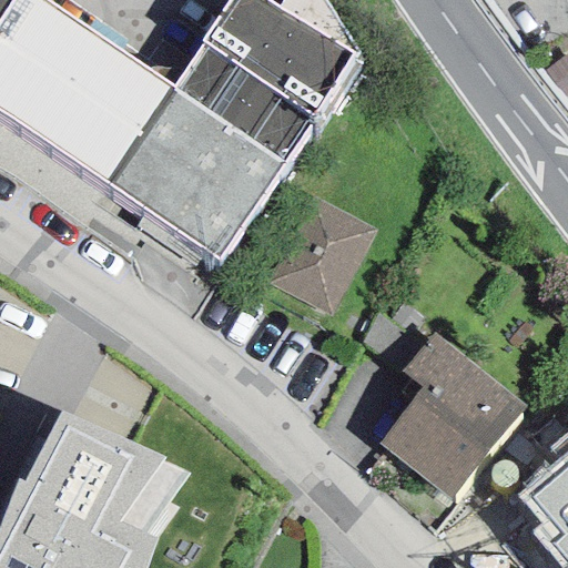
[(0,0),(0,112),(219,260),(357,52),(324,0),(281,0),(276,8),(264,0),(227,0),(200,41),(202,43),(173,87),(42,0),(0,0)]
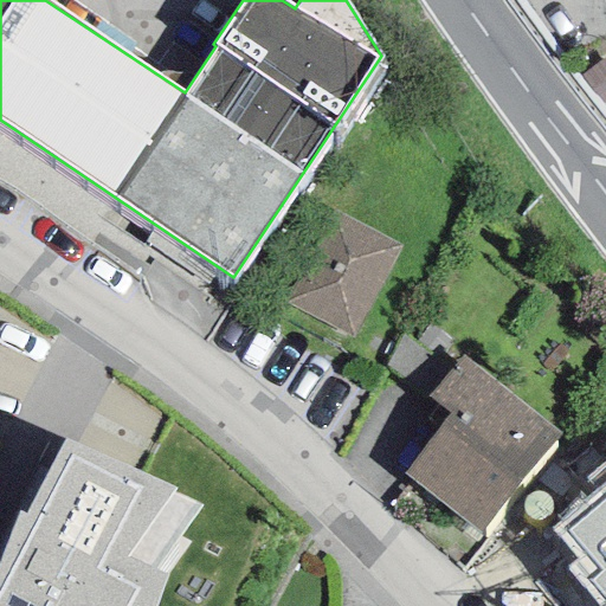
[(399,247),(334,213),(287,301),(352,336),(399,247)]
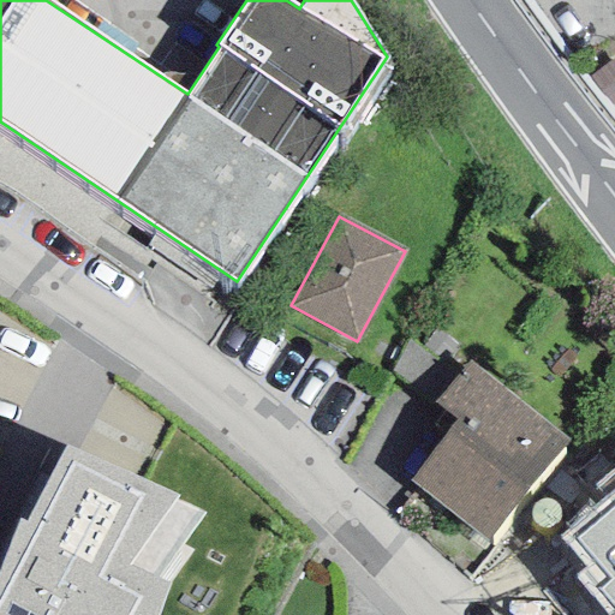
[(569,440),(470,359),(434,402),(458,422),(410,482),(488,542),(569,440)]
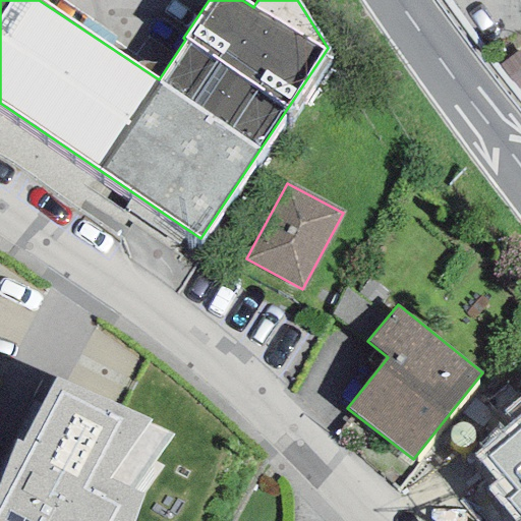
[(20,442),(14,440),(0,478),(0,520),(133,520),(143,494),(163,467),(154,463),(171,436),(149,424),(151,420),(55,378),(20,442)]
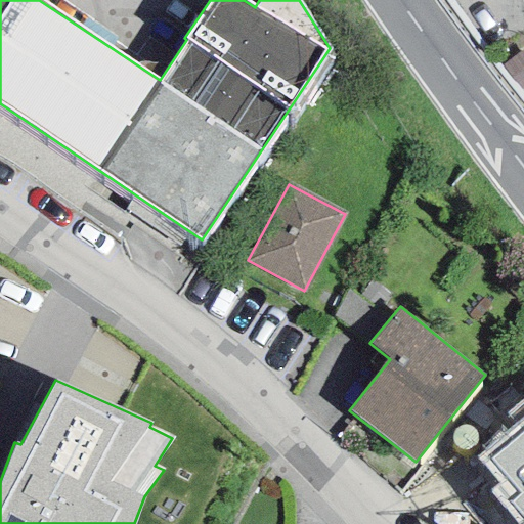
[(523,523),(523,415),(477,454),(501,484),(492,492),(519,523),(523,523)]
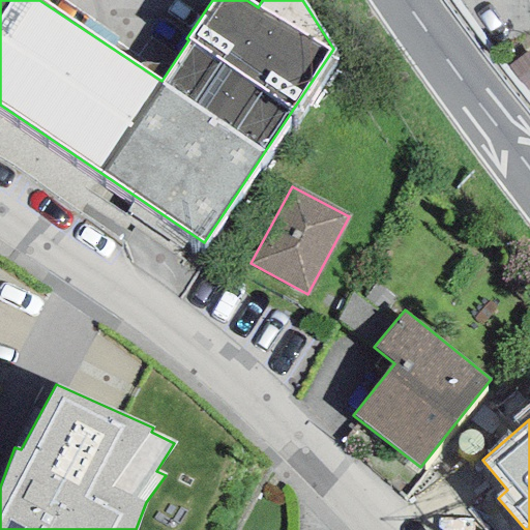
All buildings are outlined.
